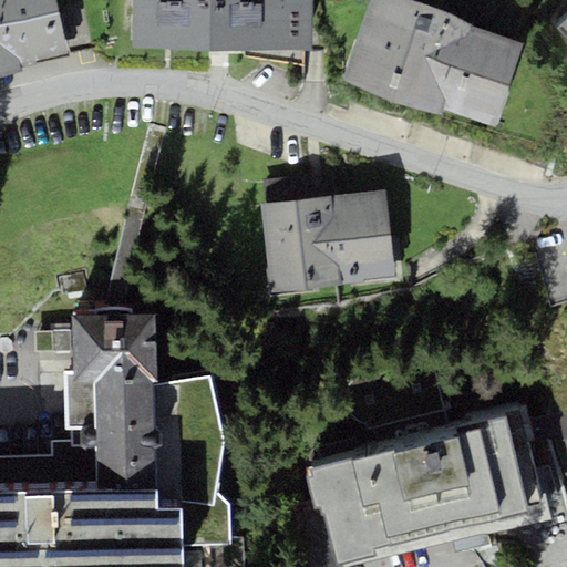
[(54,0),(0,0),(0,76),(21,72),(19,63),(66,53),(54,0)]
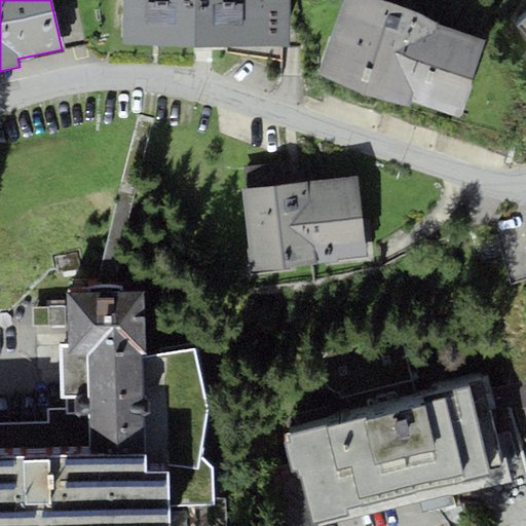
[(124,0),(123,43),(290,45),(290,0),(124,0)]
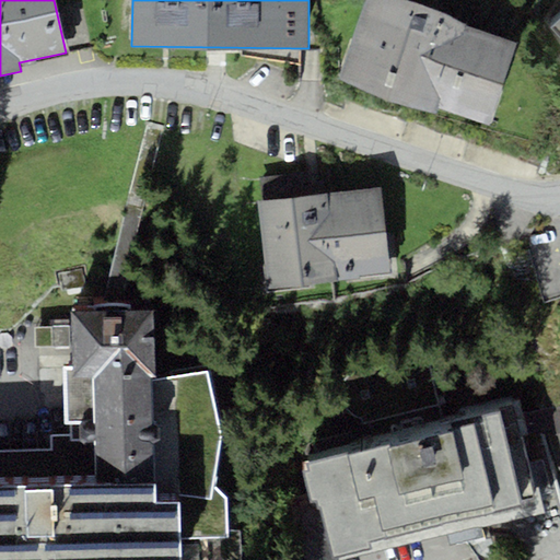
[(408,0),(366,0),(339,80),(435,113),(438,109),(488,127),(517,41),(467,23),(468,21),(408,0)]
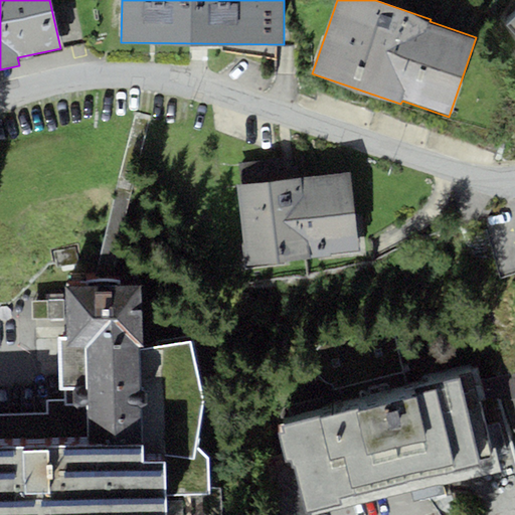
[(514,15),(506,24),(514,33),(514,15)]
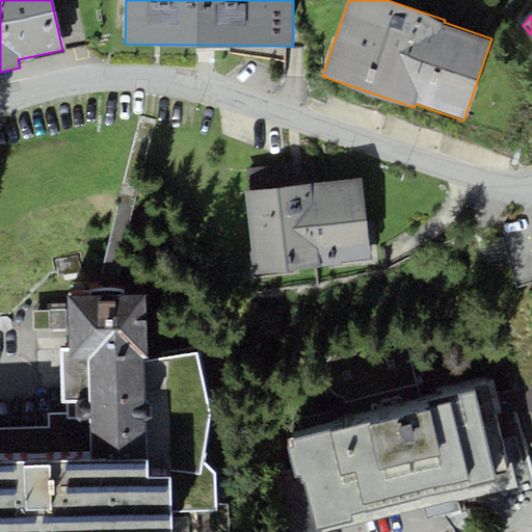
[(246,168),(249,191),(310,183),(308,170),(290,173),(289,163),(246,168)]
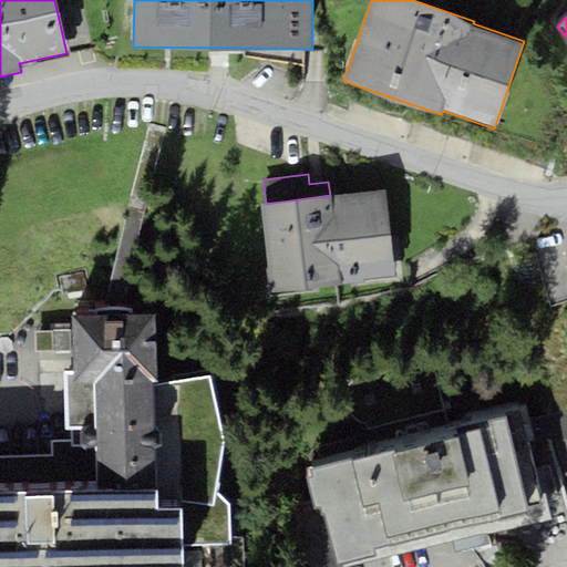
[(266,204),(261,204),(271,291),(397,277),(385,188),(330,195),(266,204)]
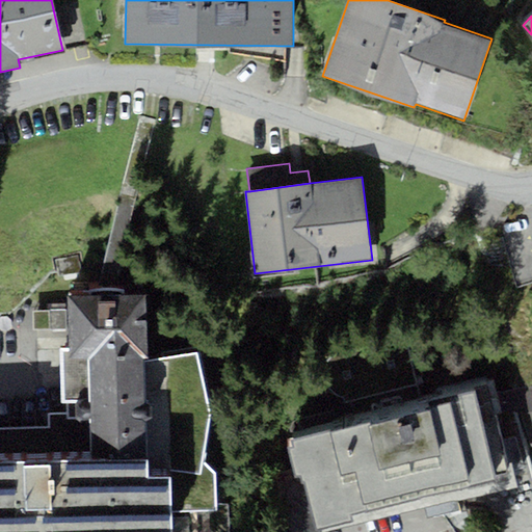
[(0,531),(170,531),(171,512),(216,510),(213,469),(203,462),(210,415),(195,352),(149,358),(145,293),(68,295),(71,349),(60,350),(61,414),(49,415),(49,426),(0,428),(0,531)]
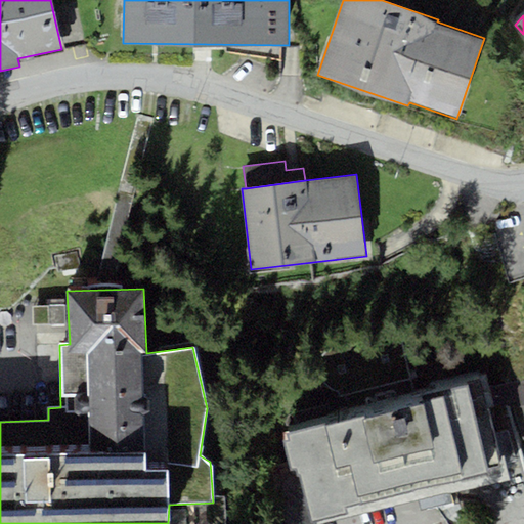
[(34,306),(34,325),(61,325),(61,305),(34,306)]
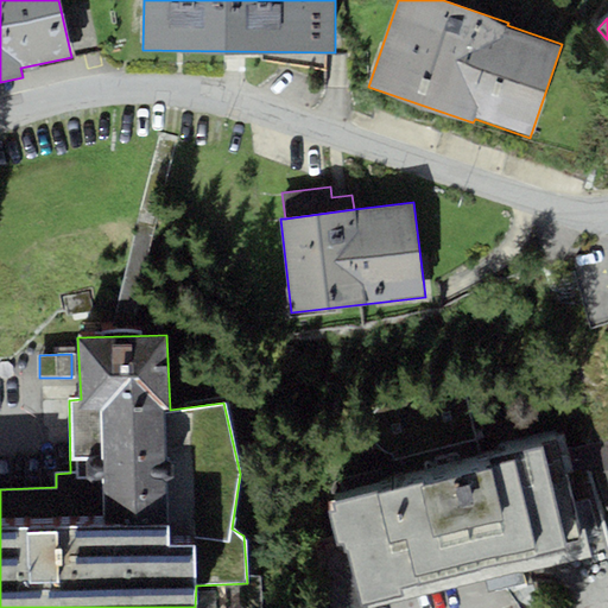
[(502,461),(333,501),(335,510),(329,511),(337,543),(347,540),(361,602),(366,602),(367,607),(368,607),(591,556),(584,527),(578,529),(564,470),(572,469),(568,447),(565,436),(557,437),(540,442),(542,445),(501,455),(502,461)]
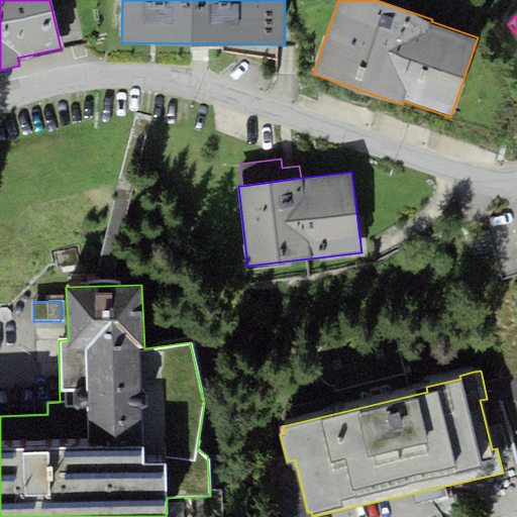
[(516,377),(483,380),(487,399),(505,399),(516,399),(516,377)]
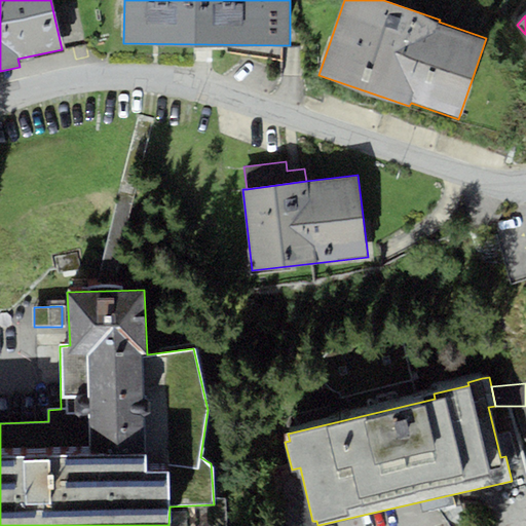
[(525,406),(514,406),(524,441),(525,440),(525,406)]
